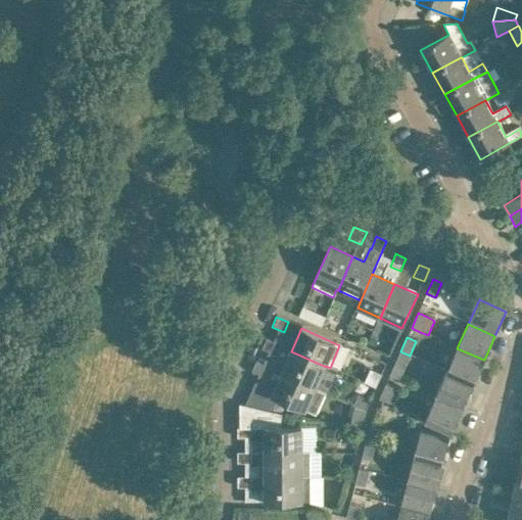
[(278,345),(266,339),(262,349),(274,356),(278,345)]
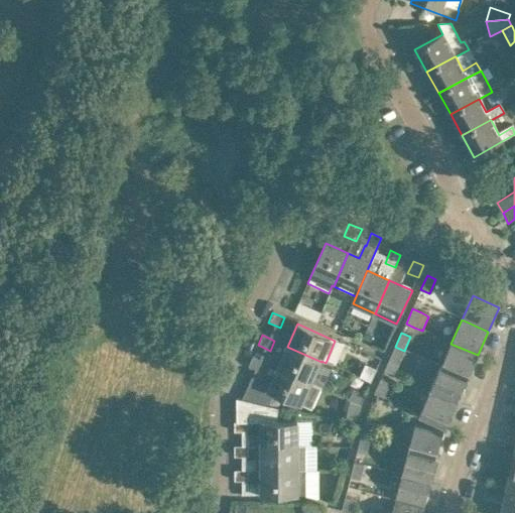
[(451,344),(440,367),(467,379),(478,355),(451,344)]
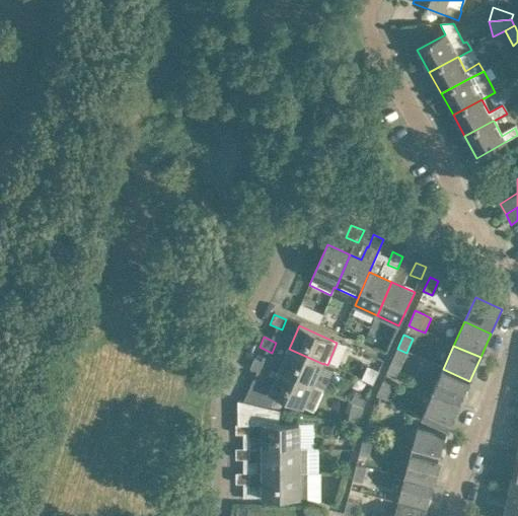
[(289,349),(279,370),(313,385),(323,364),(289,349)]
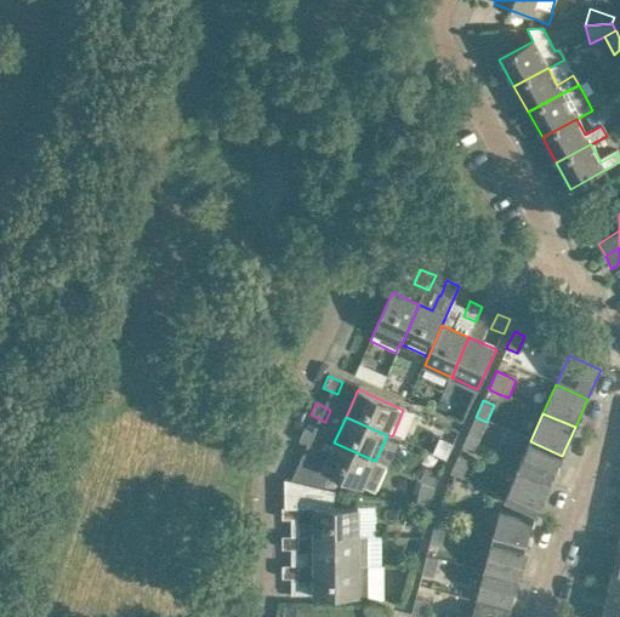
[(476,417),(468,434),(478,439),(487,422),(476,417)]
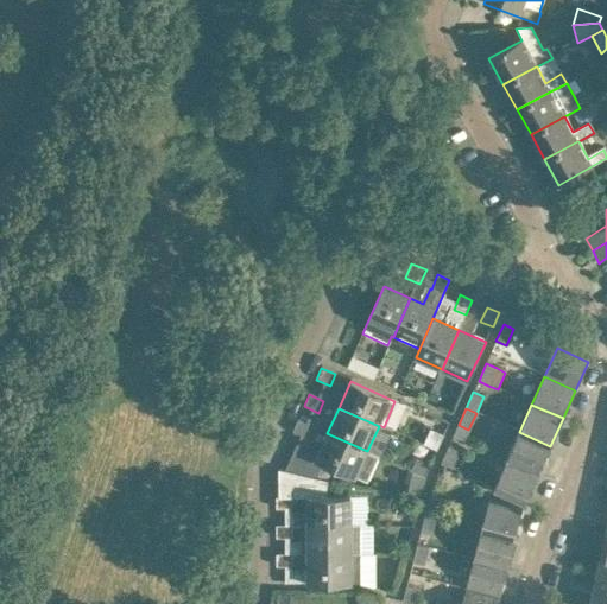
[(367,451),(327,433),(297,420),(292,432),(305,438),(304,440),(321,447),(315,461),(355,478),(355,477),(366,481),(375,457),(366,453),(367,451)]
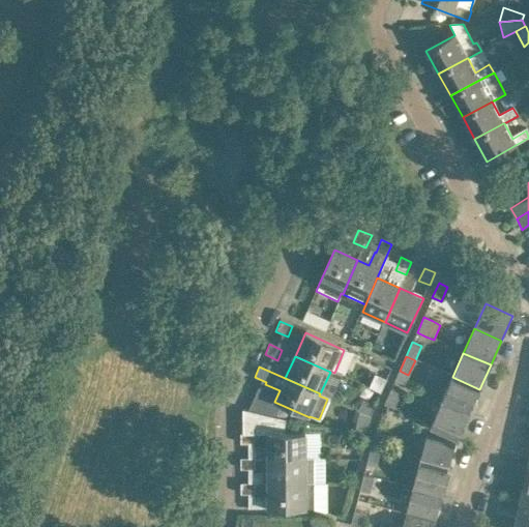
[(441,402),(468,414),(479,389),(452,377),(441,402)]
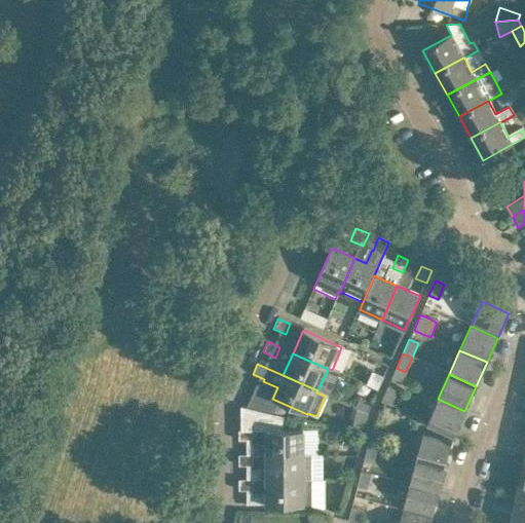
[(397,410),(404,395),(387,387),(381,403),(397,410)]
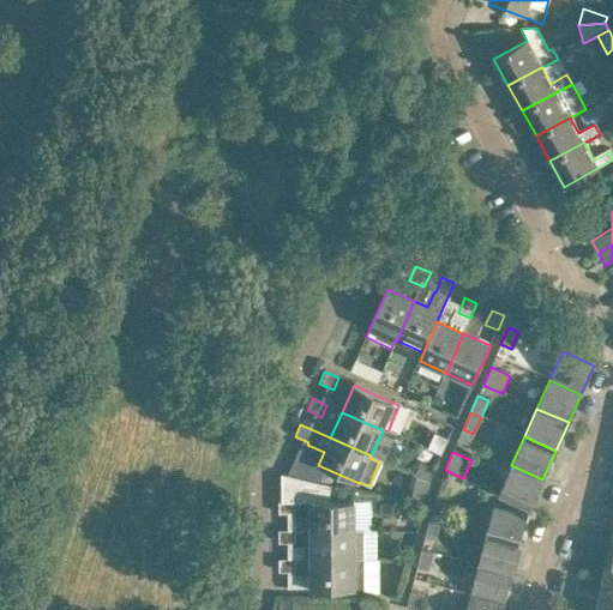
[(530,508),(542,479),(511,465),(498,494),(530,508)]
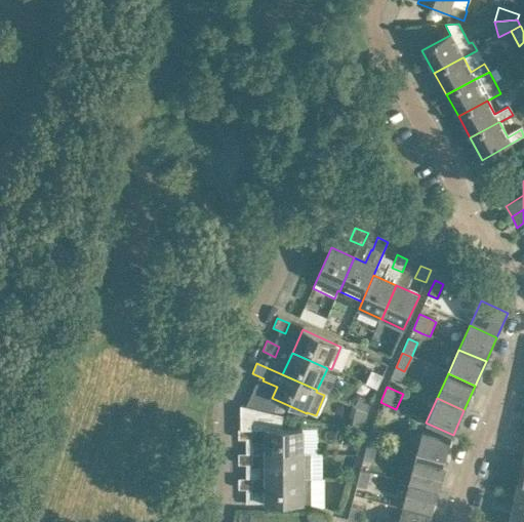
[(240,409),(240,430),(251,430),(255,430),(255,411),(240,409)]
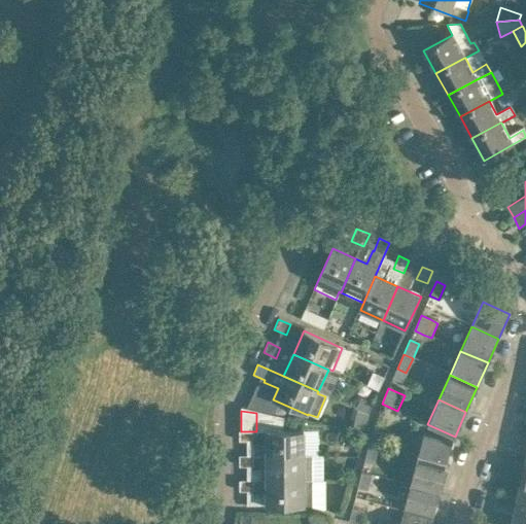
[(256,431),(267,431),(267,457),(304,457),(311,457),(316,457),(316,431),(283,431),(283,419),(256,413),(256,431)]
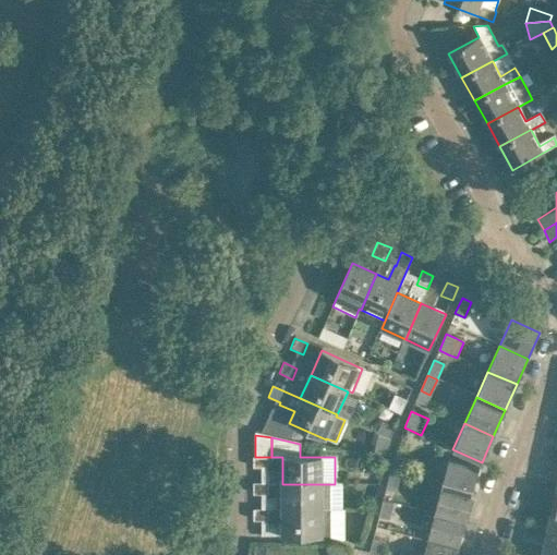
[(255,457),(253,457),(253,469),(267,469),(267,457),(255,457)]
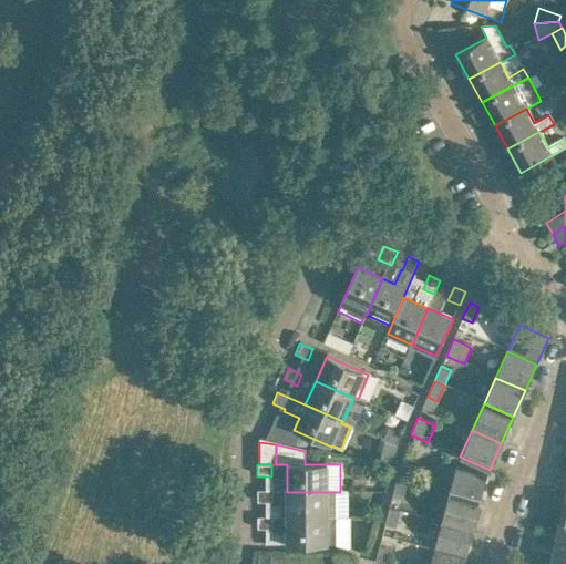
[(411,468),(400,465),(397,482),(407,484),(411,468)]
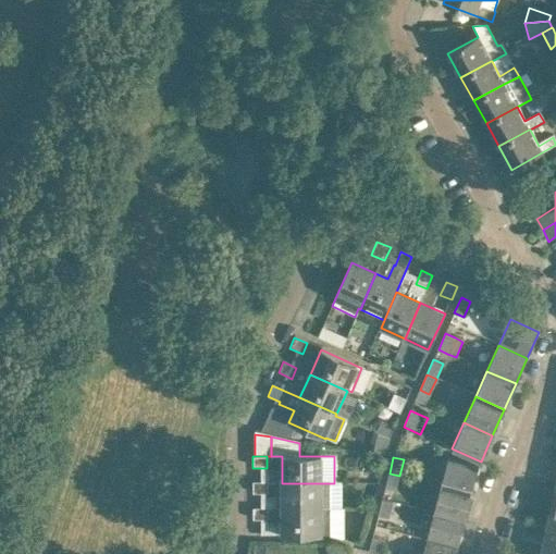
[(448,458),(441,487),(471,494),(479,467),(448,458)]
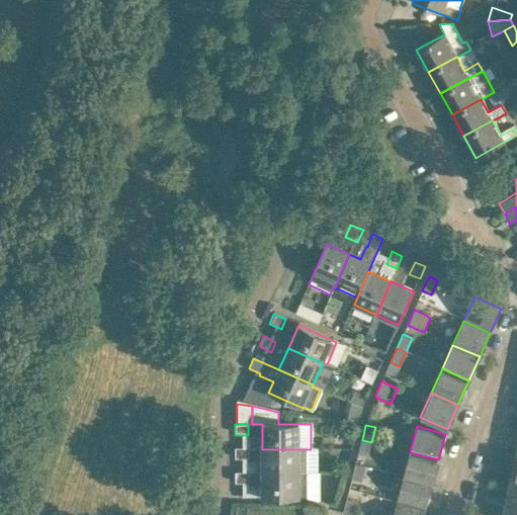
[(362,440),(355,464),(364,467),(367,457),(371,442),(362,440)]
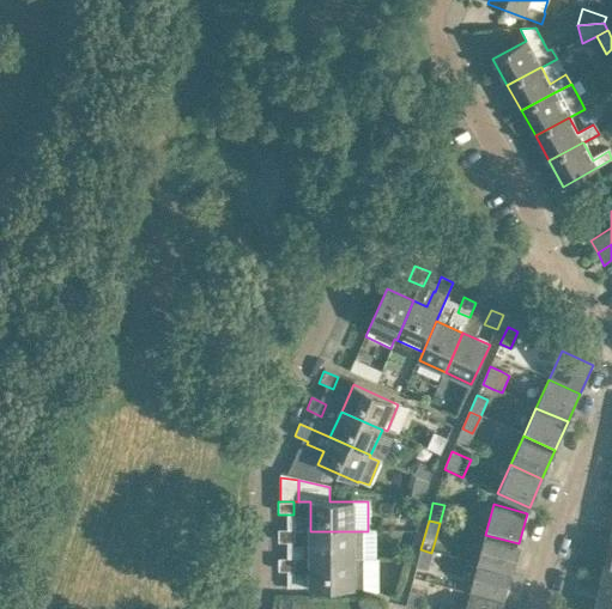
[(294,531),(278,531),(278,543),(294,543),(294,531)]
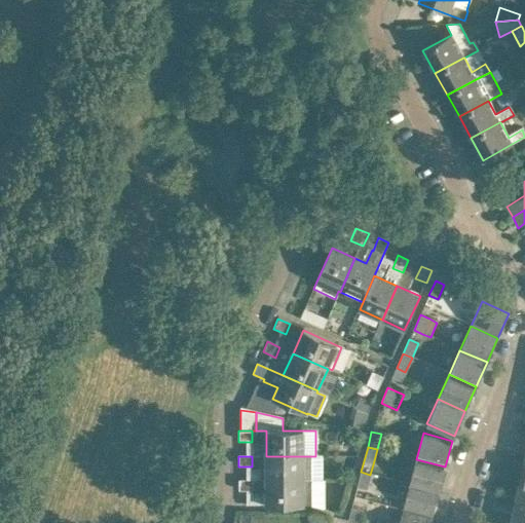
[(303,456),(266,456),(266,481),(310,482),(310,456),(303,456)]
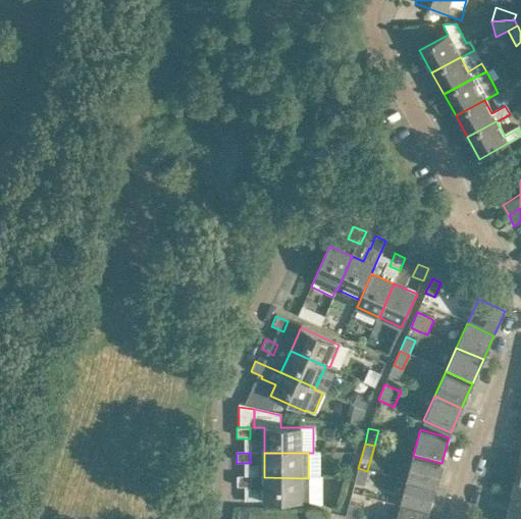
[(441,463),(413,456),(407,481),(435,488),(441,463)]
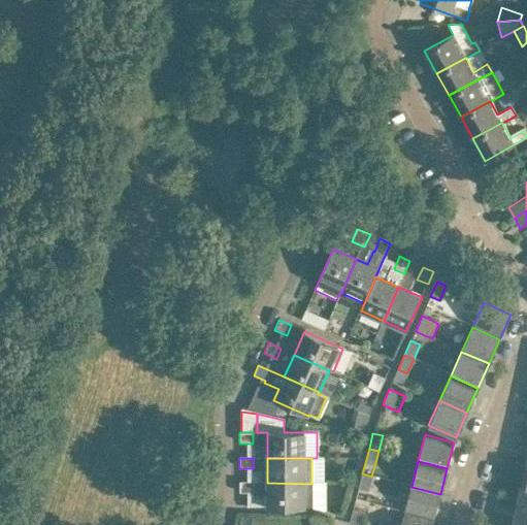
[(373,477),(371,477),(362,473),(358,490),(369,493),(373,477)]
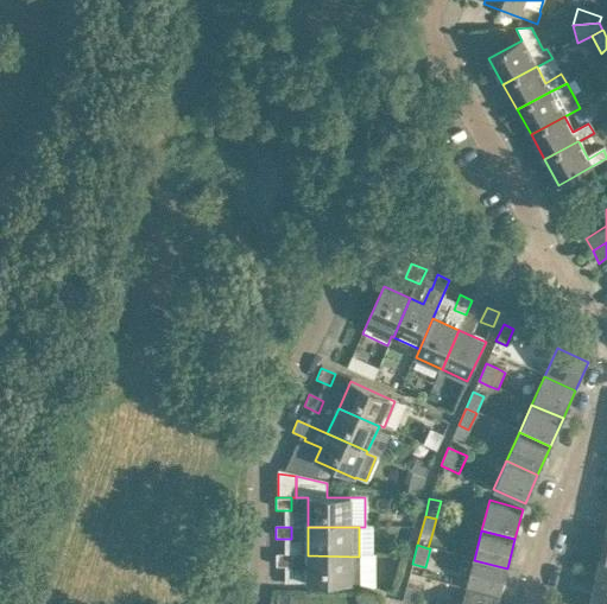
[(291,555),(276,555),(276,567),(291,567),(291,555)]
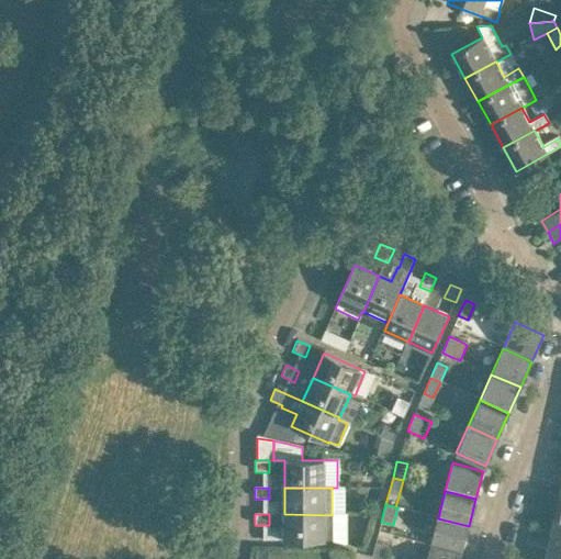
[(284,540),(333,540),(332,515),(284,514),(284,540)]
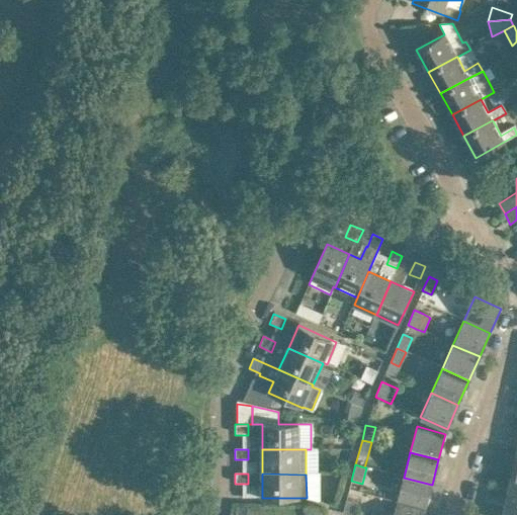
[(432,485),(404,478),(397,503),(425,510),(432,485)]
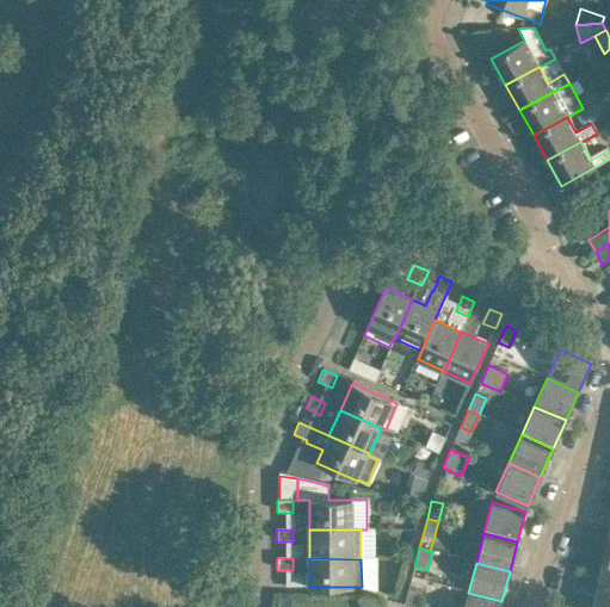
[(609,564),(603,563),(597,589),(609,592),(609,564)]
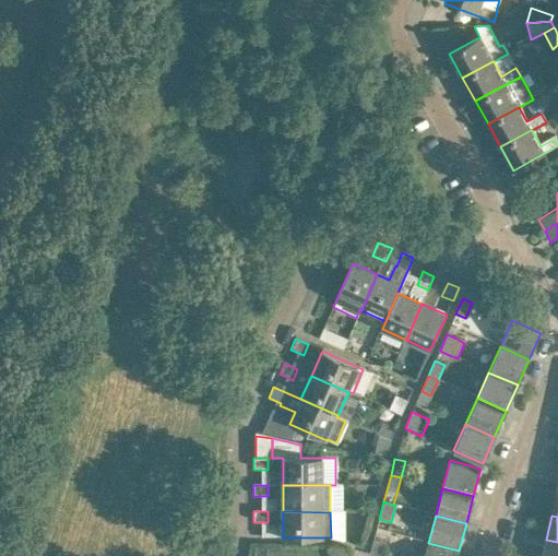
[(557,555),(557,542),(546,540),(542,555),(557,555)]
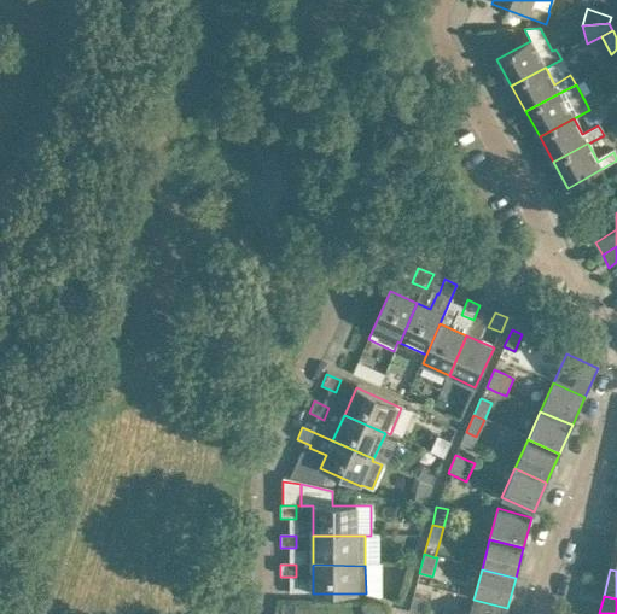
[(413,597),(409,613),(420,613),(424,600),(413,597)]
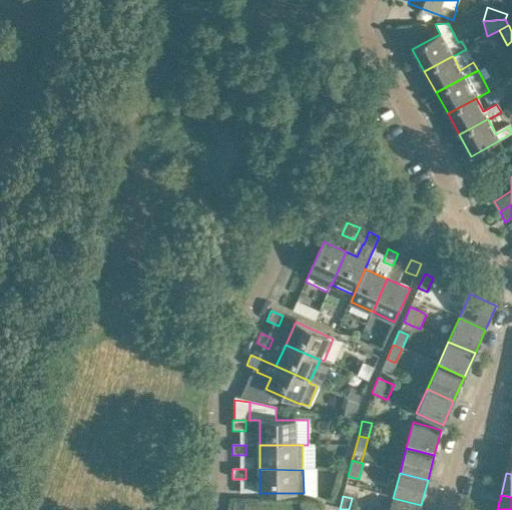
[(420,509),(421,505),(393,498),(390,509),(420,509)]
